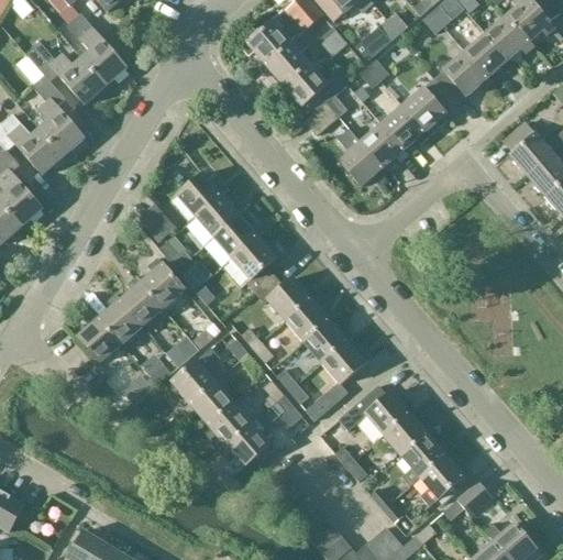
[(108,12),(121,0),(65,0),(69,6),(75,0),(83,0),(91,11),(100,3),(108,12)]
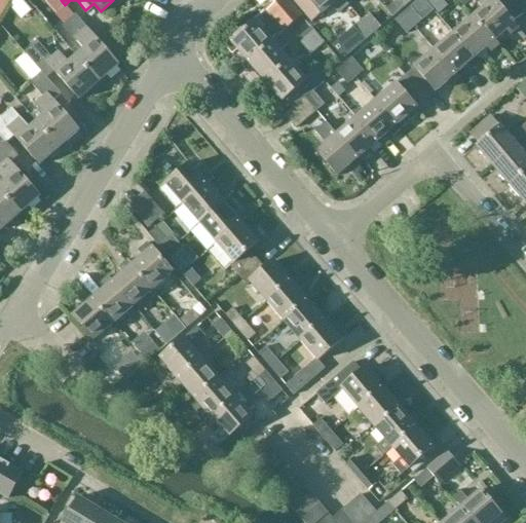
[(301,14),(289,0),(277,0),(274,3),(278,9),(271,15),(284,30),(301,14)]
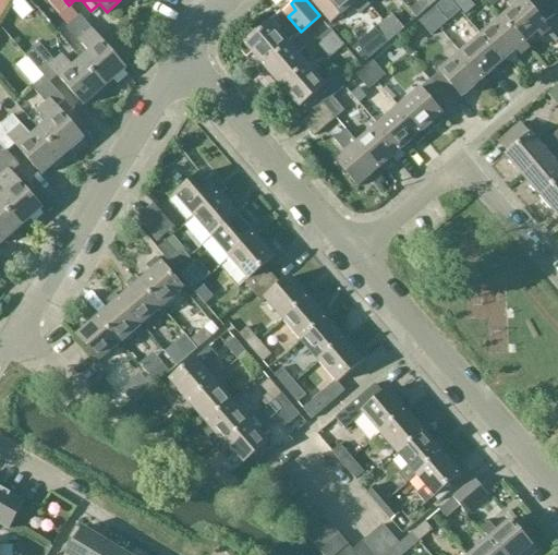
[(329,0),(341,13),(352,3),(359,12),(370,3),(366,0),(329,0)]
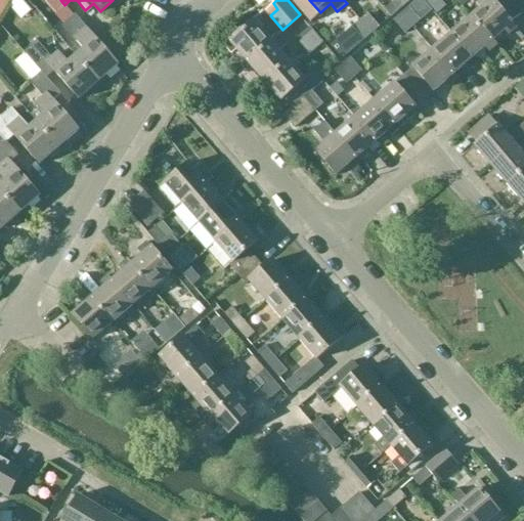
[(391,15),(408,0),(392,0),(384,7),(391,15)]
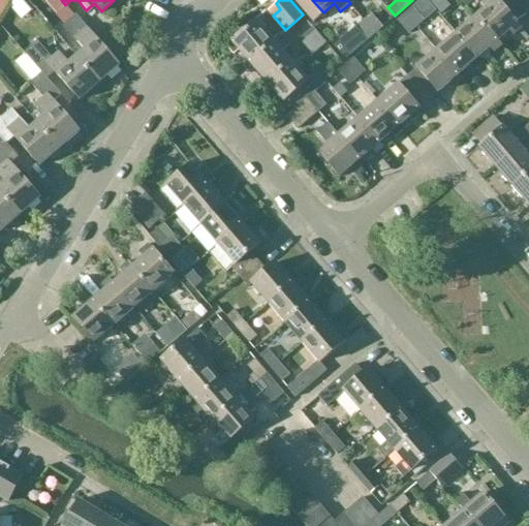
[(485,7),(476,14),(497,39),(498,39),(499,37),(509,29),(514,34),(522,27),(498,0),(480,0),(479,1),(485,7)]
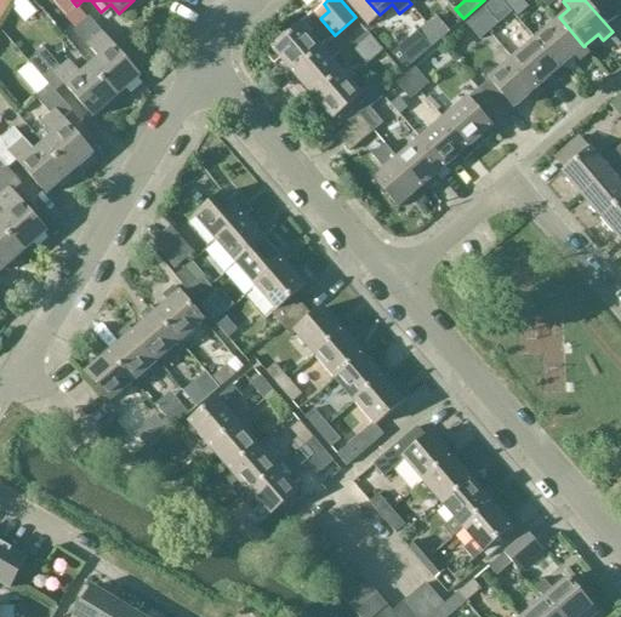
[(609,0),(620,13),(620,0),(609,0)]
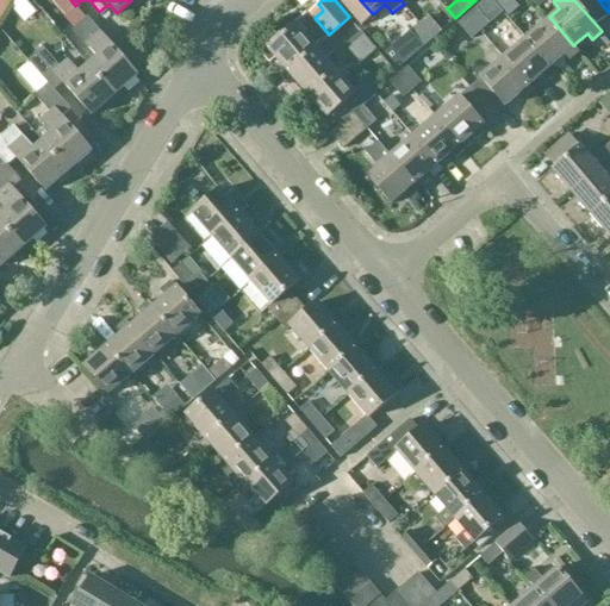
[(475,5),(466,13),(480,29),(490,20),(475,5)]
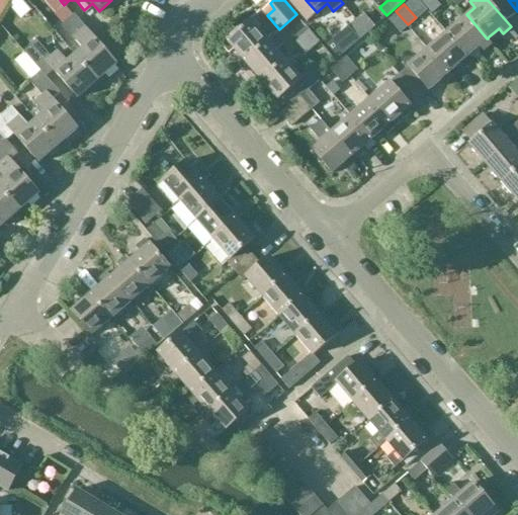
[(363,11),(355,17),(367,31),(375,25),(363,11)]
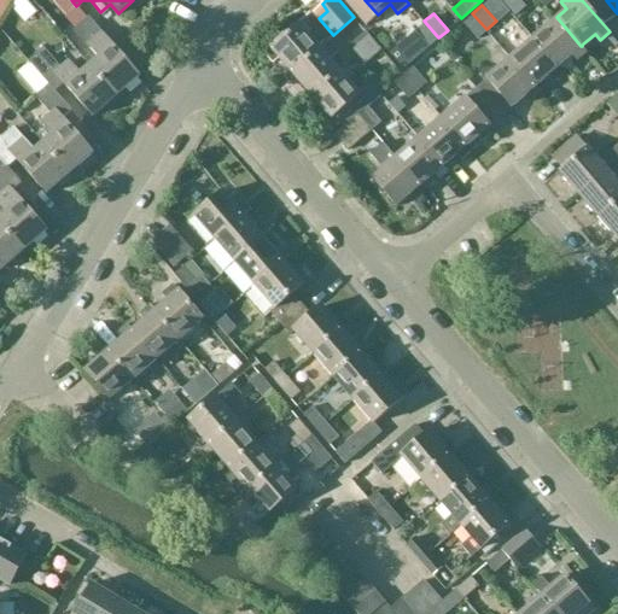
[(487,29),(472,13),(464,21),(477,37),(487,29)]
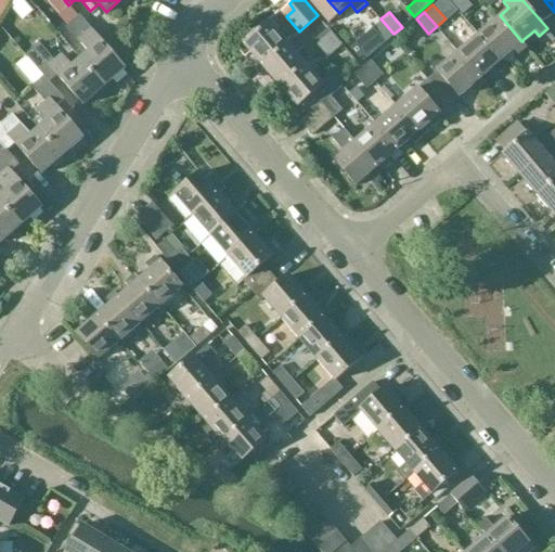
[(69,46),(80,58),(104,86),(125,67),(91,28),(79,13),(66,25),(78,39),(69,46)]
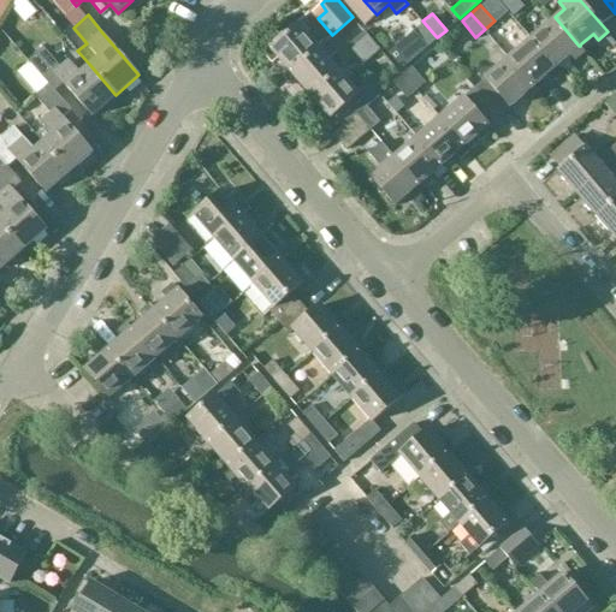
[(579,46),(555,17),(532,37),(556,66),(557,65),(570,53),(575,59),(585,51),(580,46),(579,46)]
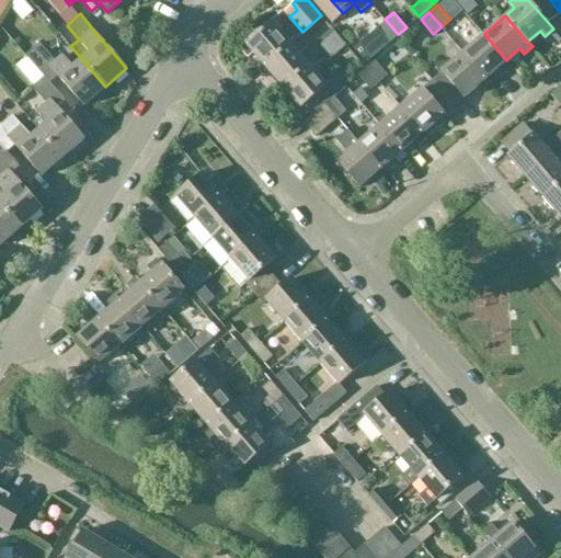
[(398,34),(385,19),(376,26),(389,42),(398,34)]
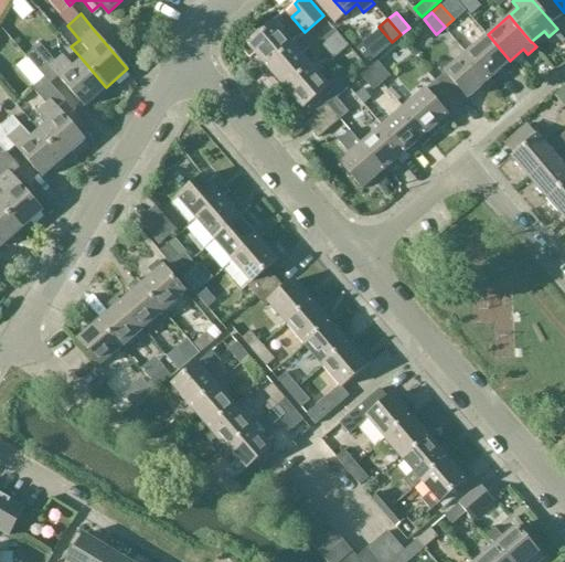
[(266,65),(291,42),(274,21),(242,48),(249,56),(255,52),(265,64),(266,65)]
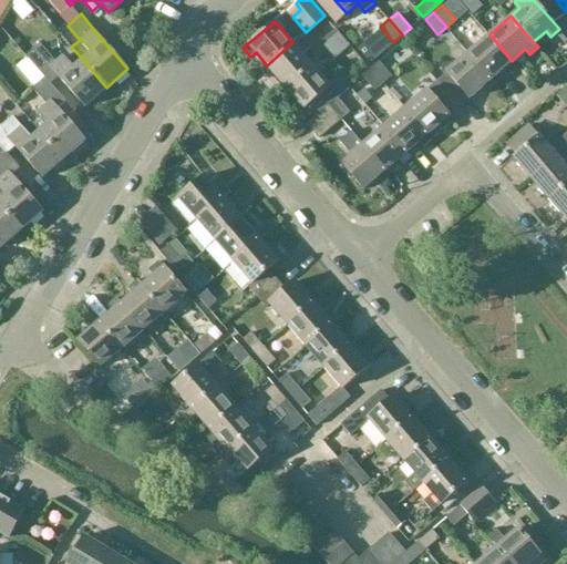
[(328,49),(343,36),(336,27),(320,40),(328,49)]
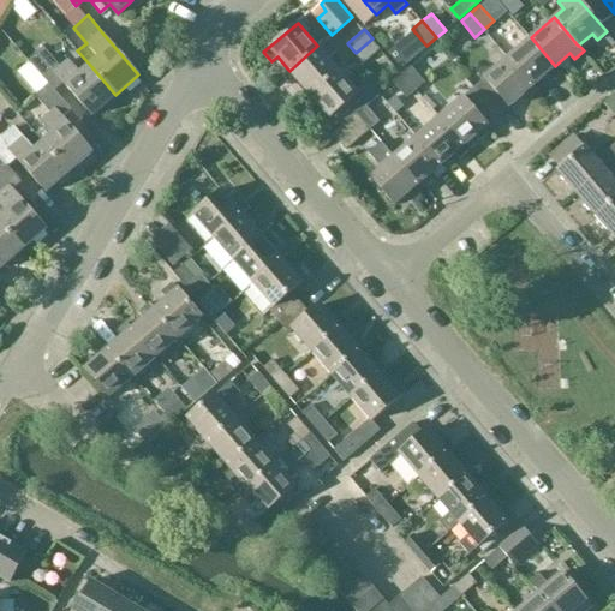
[(434,64),(454,49),(445,37),(424,52),(434,64)]
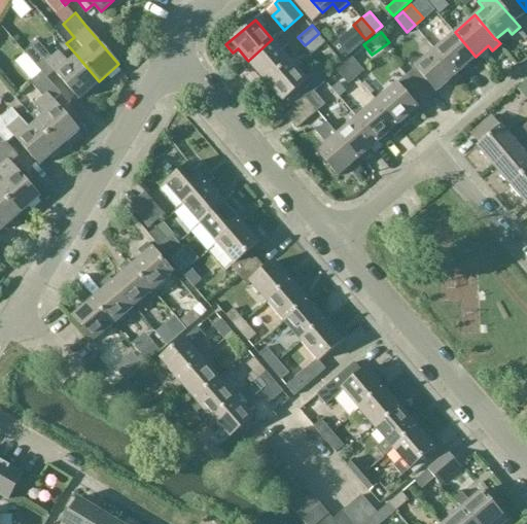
[(476,57),(455,32),(435,48),(456,73),(457,72),(468,63),(472,67),(481,61),(477,56),(476,57)]
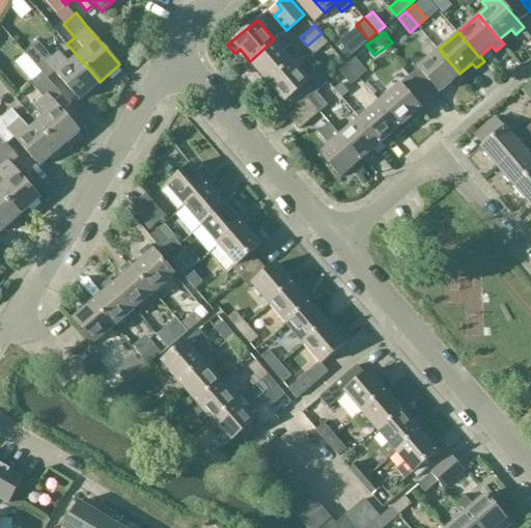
[(328,42),(322,33),(307,46),(313,53),(328,42)]
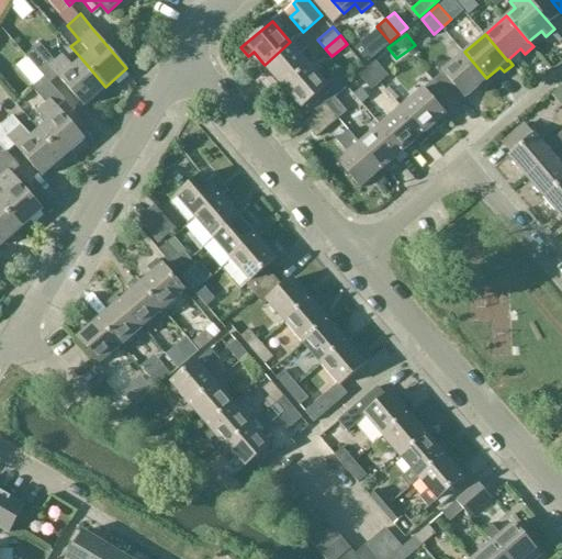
[(85,104),(105,87),(81,58),(72,66),(62,55),(55,60),(40,41),(25,54),(43,75),(44,75),(48,80),(49,80),(57,74),(85,104)]
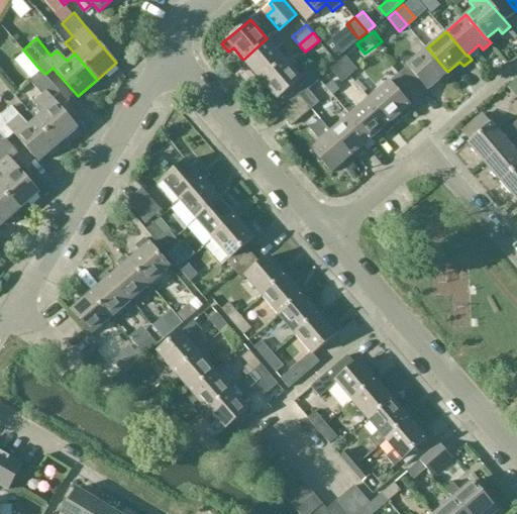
[(260,79),(284,58),(267,38),(243,60),(242,59),(238,63),(244,71),(249,67),(260,78),(260,79)]
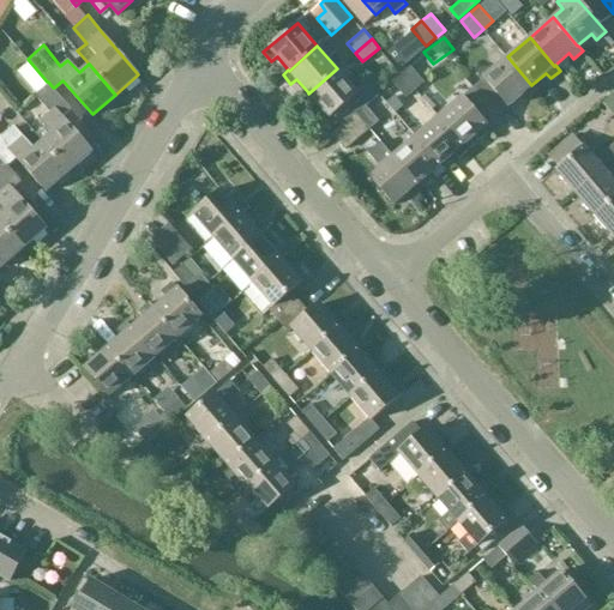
[(537,90),(533,84),(531,85),(507,56),(483,77),(473,86),(493,109),(504,100),(509,106),(523,92),(528,98),(537,90)]
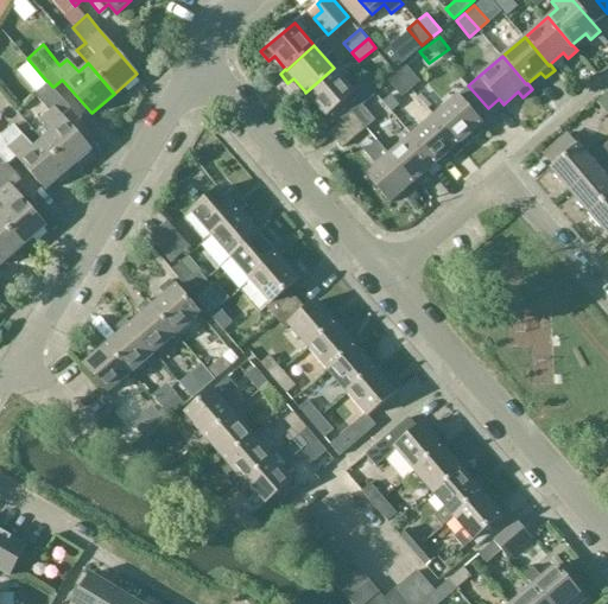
[(334,68),(305,93),(305,91),(299,96),(308,106),(312,101),(325,115),(329,113),(337,124),(353,110),(362,103),(375,91),(362,77),(350,88),(342,78),(350,71),(341,61),(334,68)]
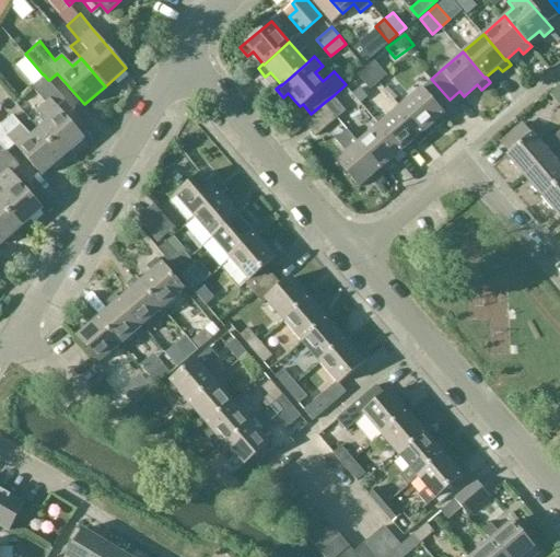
[(374,58),(365,66),(378,81),(386,73),(374,58)]
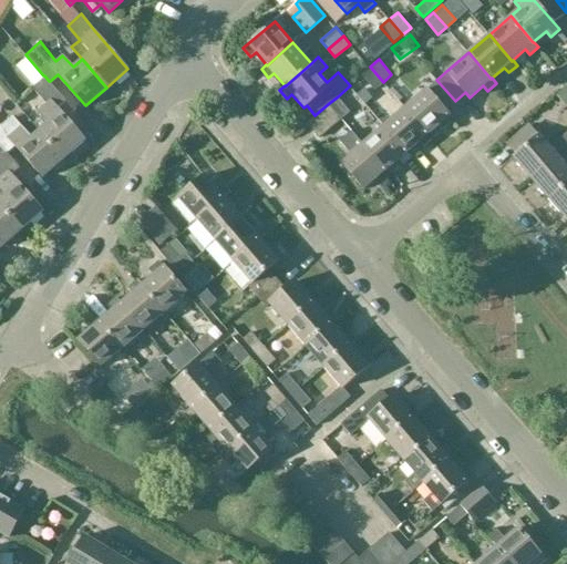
[(383,82),(370,67),(361,74),(374,89),(383,82)]
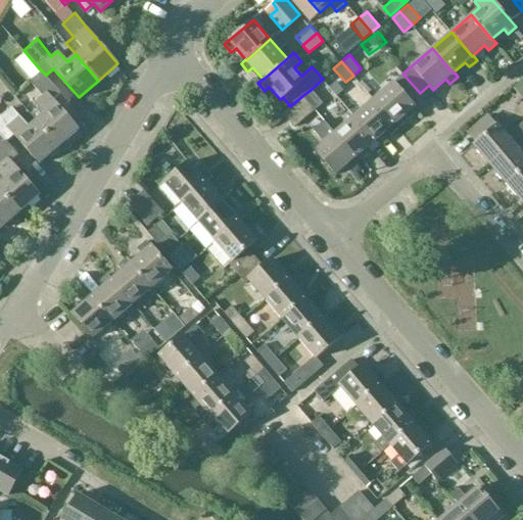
[(60,92),(46,75),(45,75),(41,69),(40,69),(30,80),(42,95),(36,101),(39,105),(31,112),(37,120),(59,146),(79,129),(53,98),(60,92)]
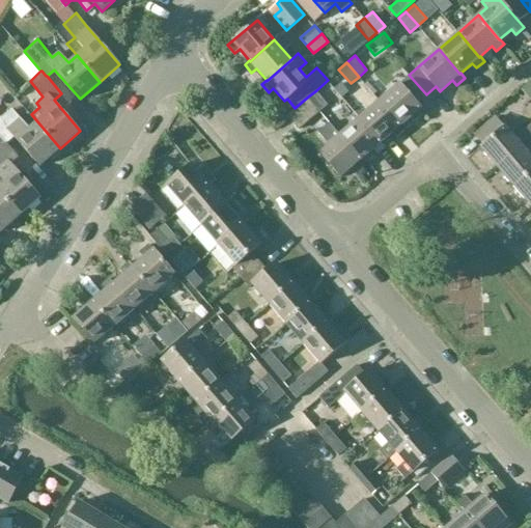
[(424,112),(416,103),(426,94),(409,75),(399,83),(380,101),(400,124),(413,114),(417,119),(424,112)]
